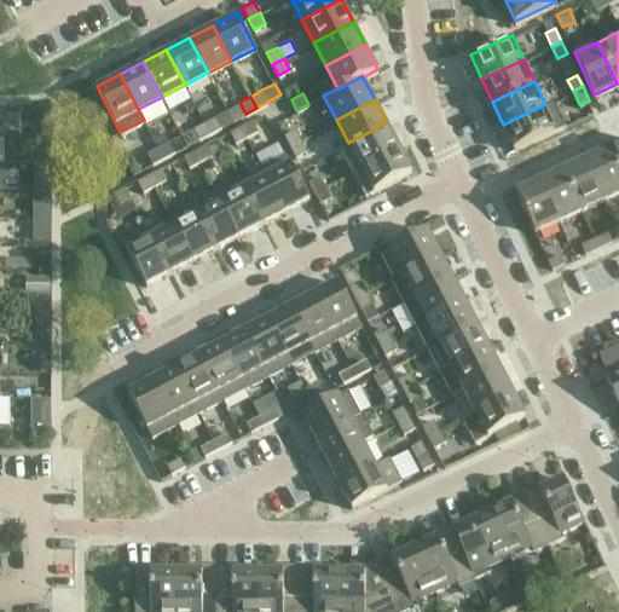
[(555,100),(545,104),(503,125),(514,148),(566,123),(555,100)]
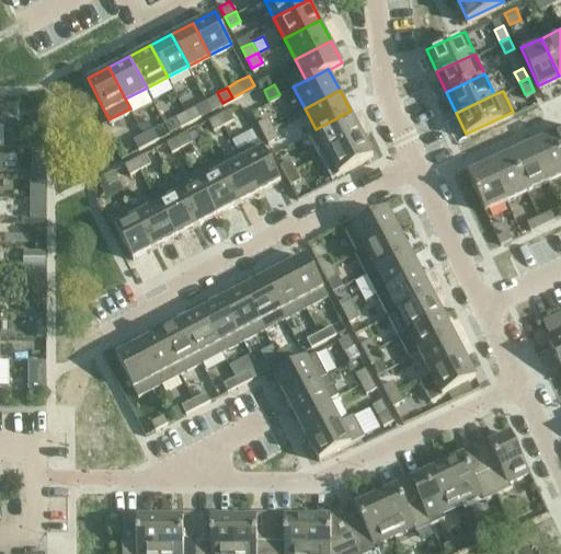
[(184,110),(190,119),(201,114),(195,104),(184,110)]
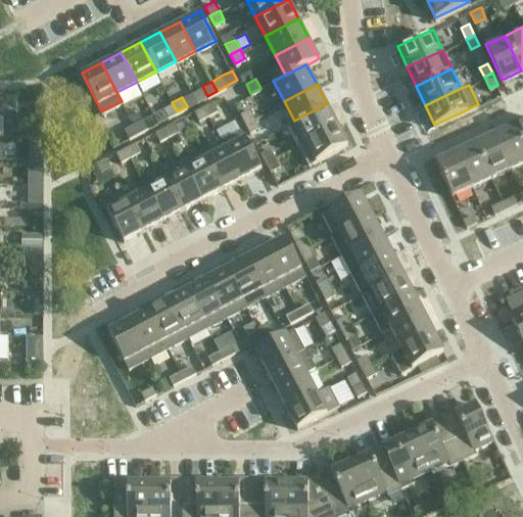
[(203,105),(207,114),(218,109),(212,100),(203,105)]
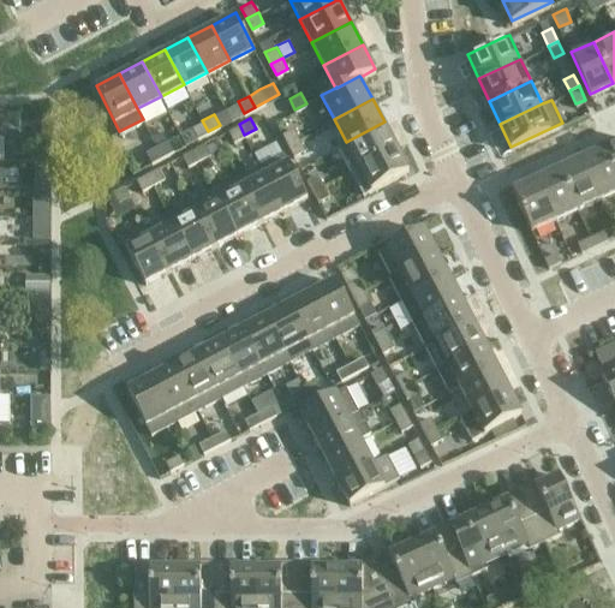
[(43,119),(35,125),(35,131),(51,131),(51,119),(43,119)]
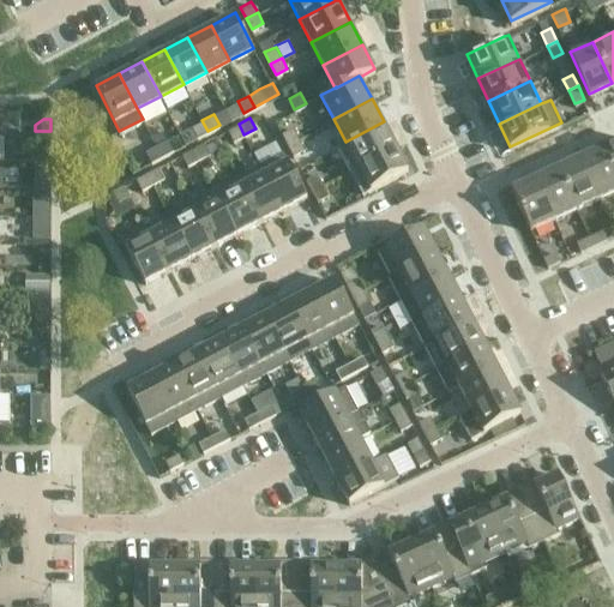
[(192,125),(198,137),(208,131),(202,120),(192,125)]
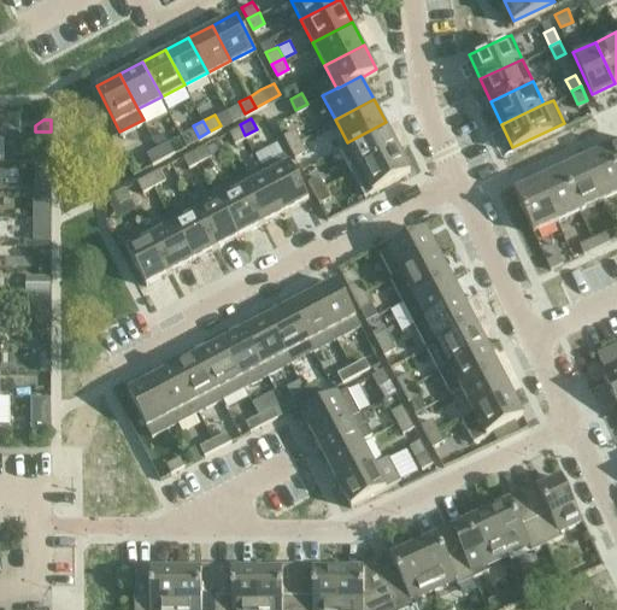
[(386,122),(347,142),(340,146),(352,169),(398,146),(386,122)]
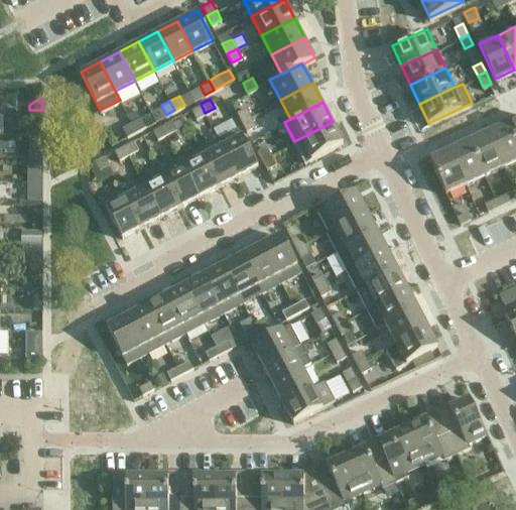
[(191,108),(197,118),(205,113),(201,104),(191,108)]
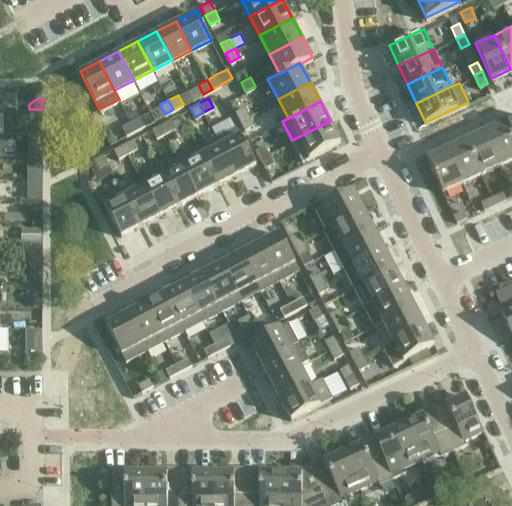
[(244,105),(235,110),(240,119),(249,114),(244,105)]
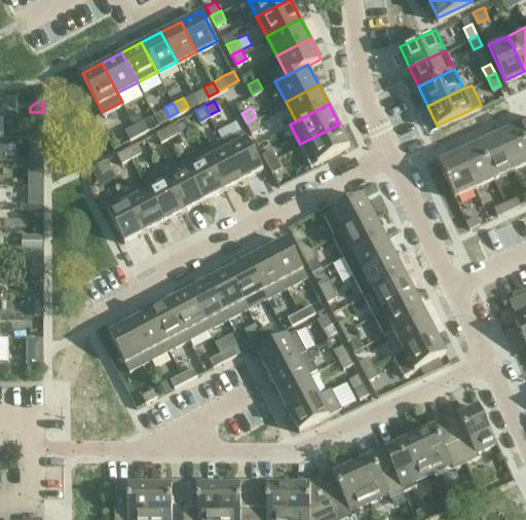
[(256,117),(247,122),(251,132),(261,126),(256,117)]
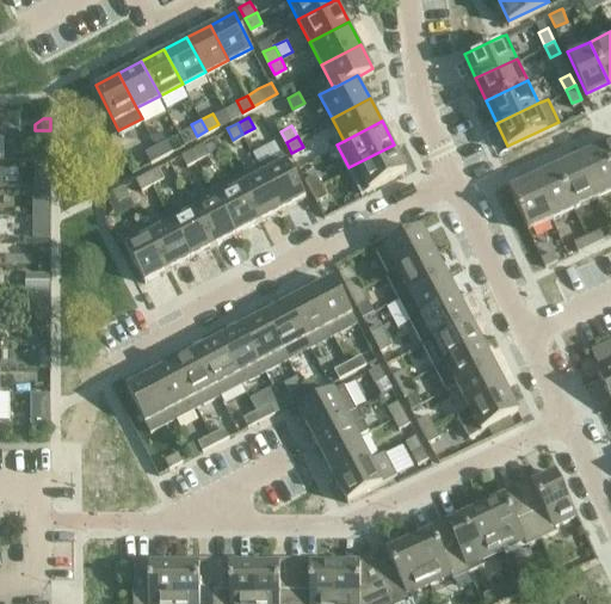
[(155,143),(161,154),(173,148),(167,137),(155,143)]
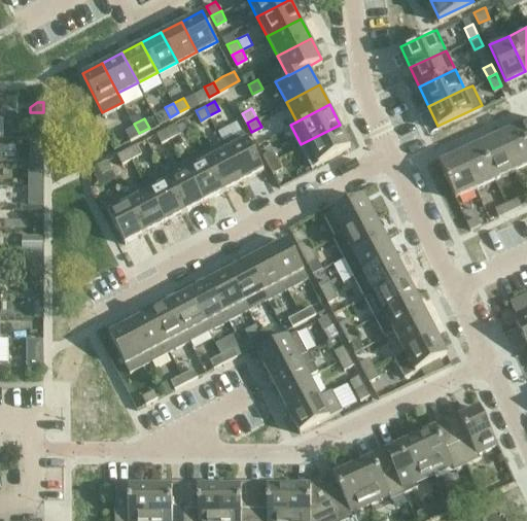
[(165,127),(170,136),(180,131),(175,122),(165,127)]
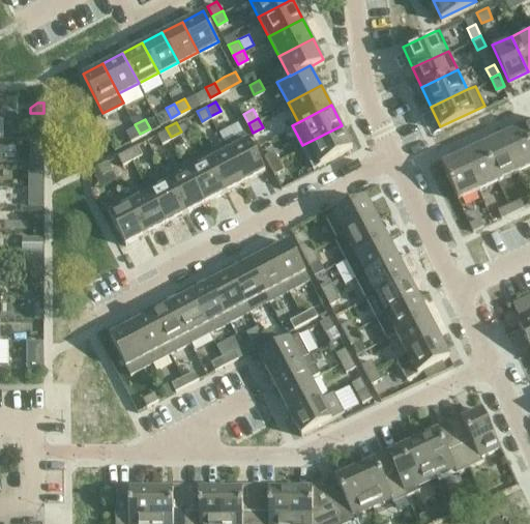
[(125,128),(130,138),(130,139),(140,134),(135,124),(125,128)]
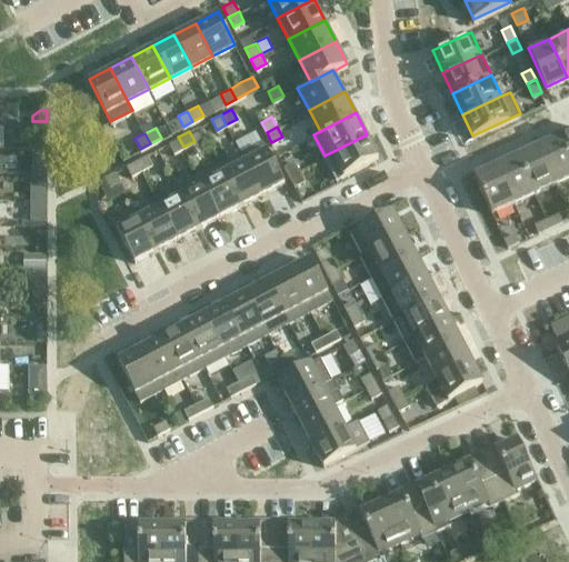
[(337,178),(342,174),(378,157),(367,134),(325,156),(337,178)]
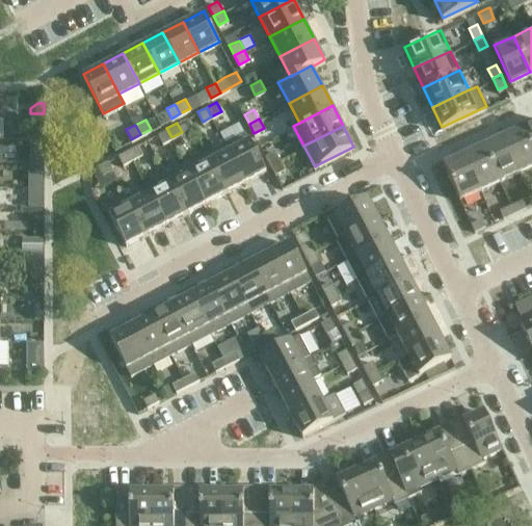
[(531,164),(531,143),(524,126),(503,135),(520,171),(531,164)]
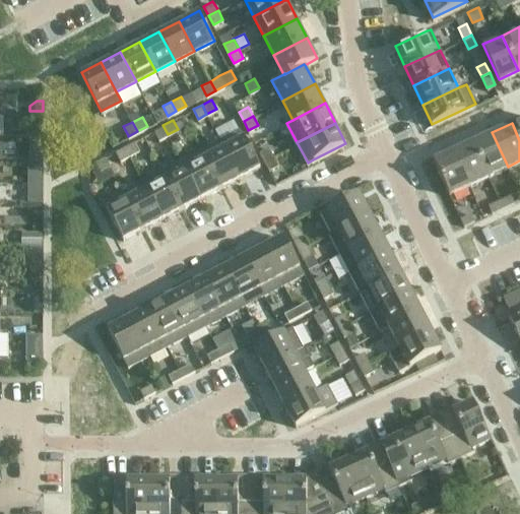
[(154,129),(158,139),(168,134),(163,125),(154,129)]
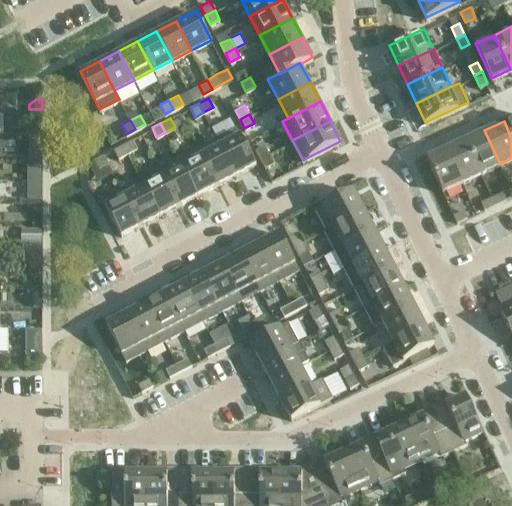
[(256,163),(241,134),(236,126),(216,136),(235,173),(256,163)]
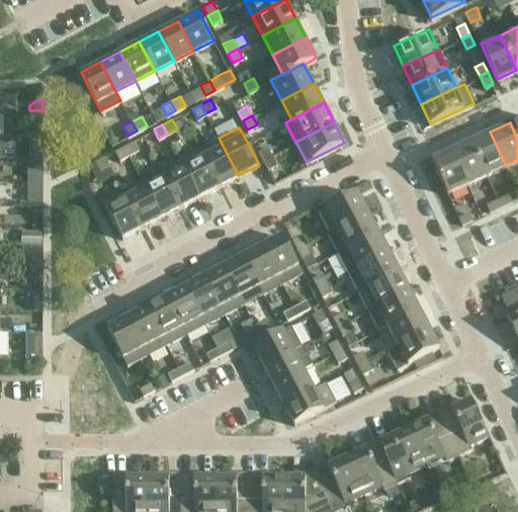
[(506,166),(490,132),(471,140),(488,175),(506,166)]
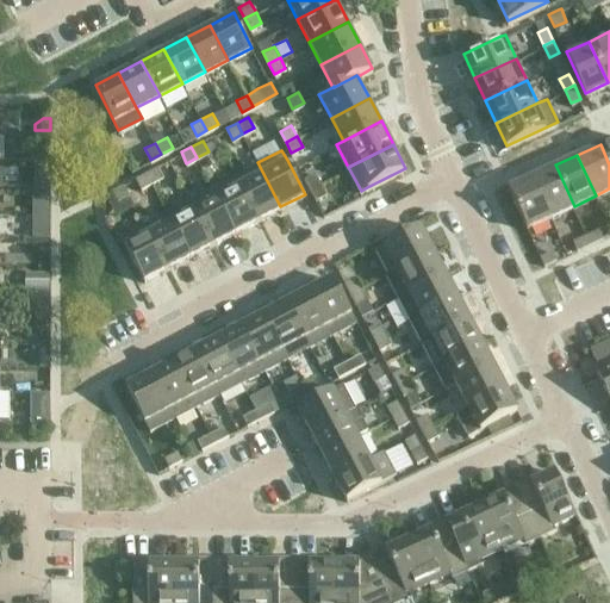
[(280,206),(257,162),(235,174),(257,218),(280,206)]
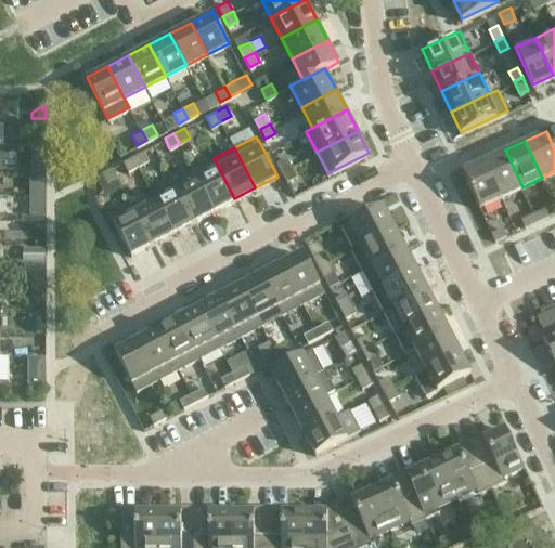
[(132,155),(138,166),(149,159),(143,149),(132,155)]
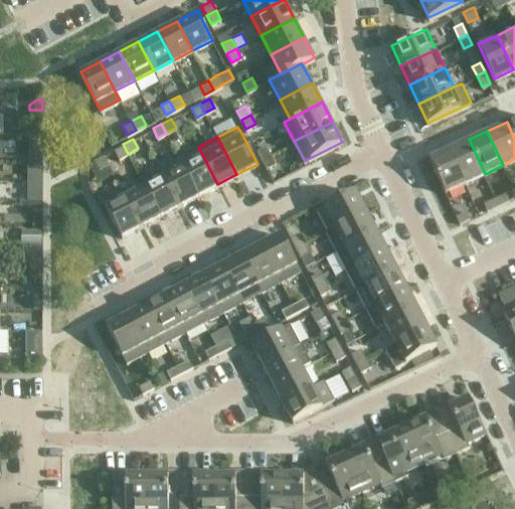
[(485,174),(469,139),(449,148),(466,183),(485,174)]
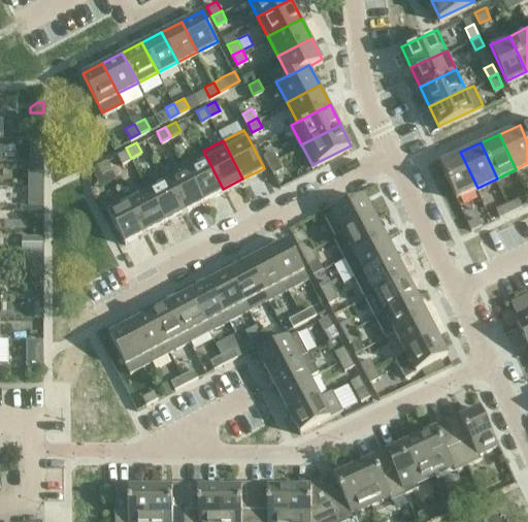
[(117,153),(122,162),(131,158),(126,148),(117,153)]
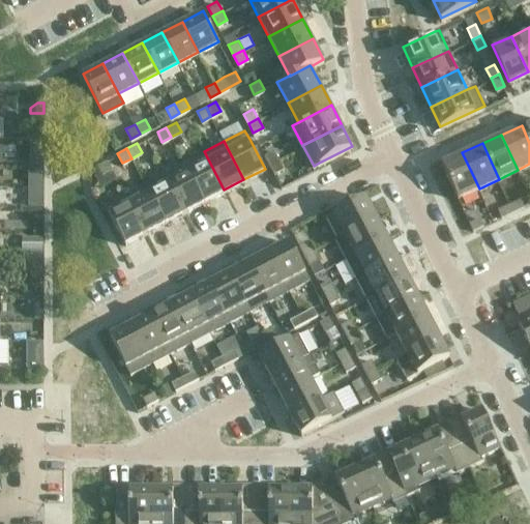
[(269,163),(278,157),(274,148),(264,153),(269,163)]
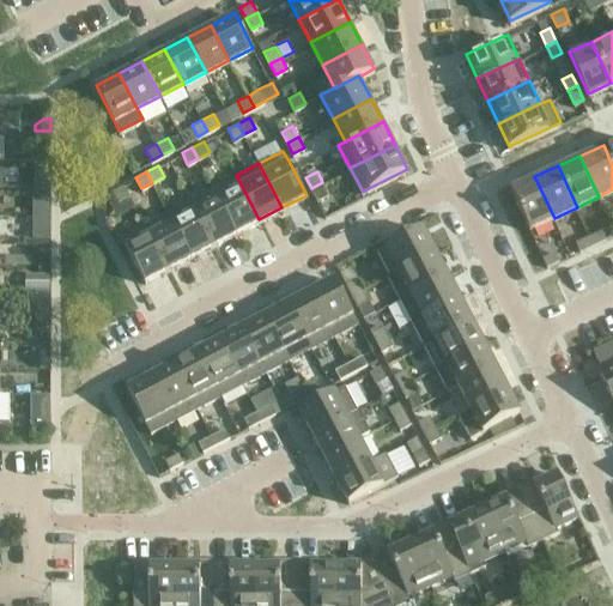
[(259,219),(236,175),(213,187),(236,231),(259,219)]
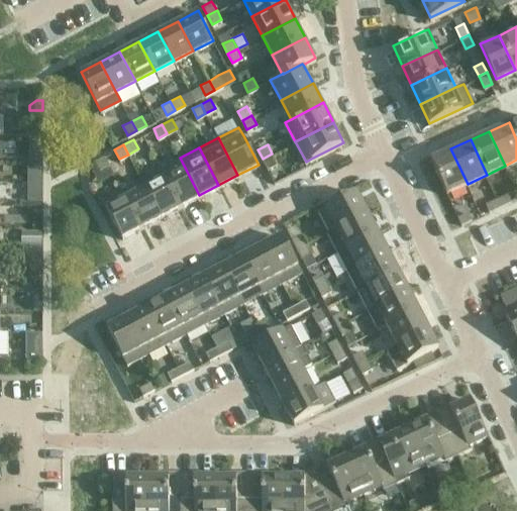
[(468,184),(450,148),(431,158),(447,193),(468,184)]
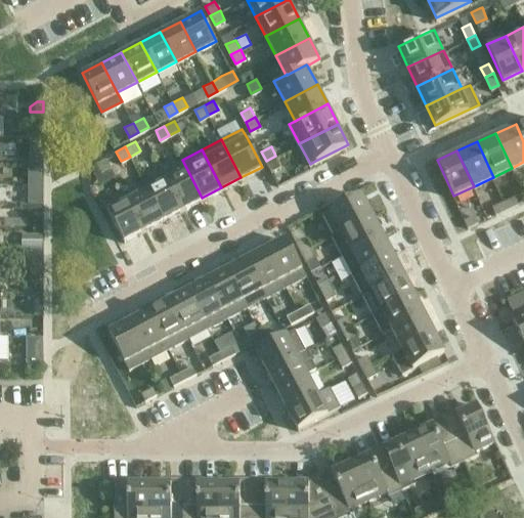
[(275,156),(266,161),(271,171),(280,166),(275,156)]
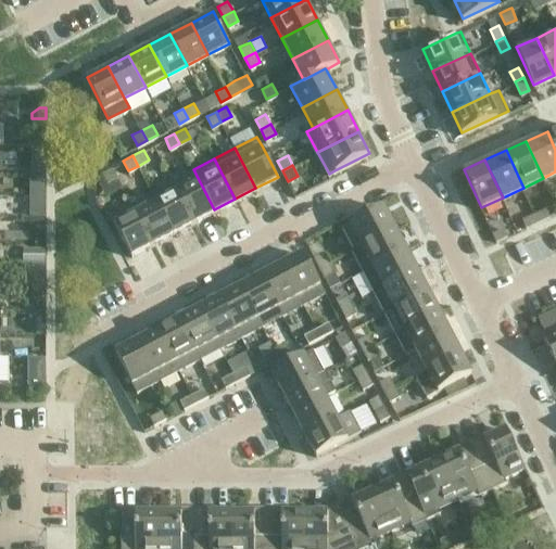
[(117,176),(112,166),(102,171),(108,181),(117,176)]
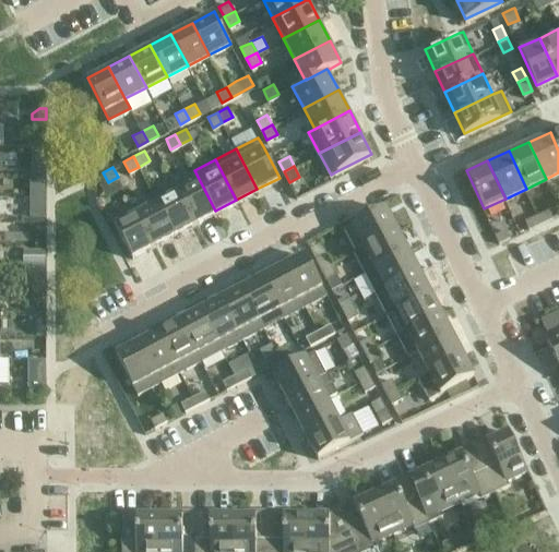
[(215,211),(194,170),(174,181),(194,222),(215,211)]
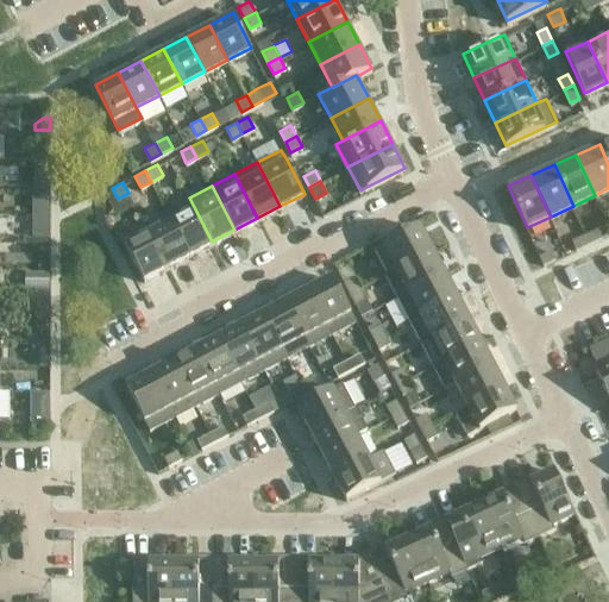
[(171,219),(189,254),(212,242),(189,198),(167,209),(171,219)]
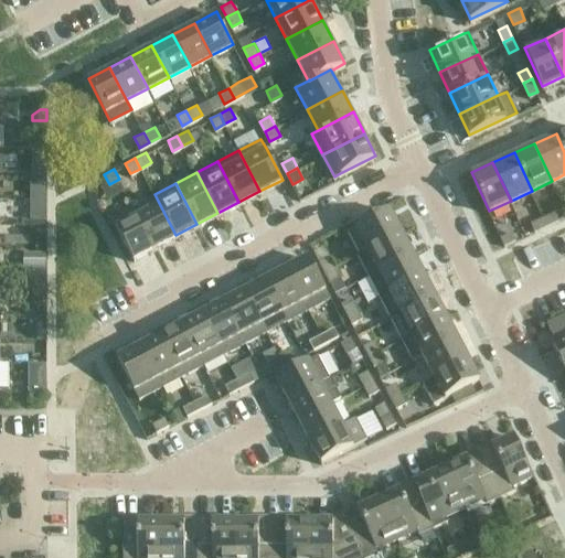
[(176,235),(159,203),(139,214),(138,214),(155,247),(176,235)]
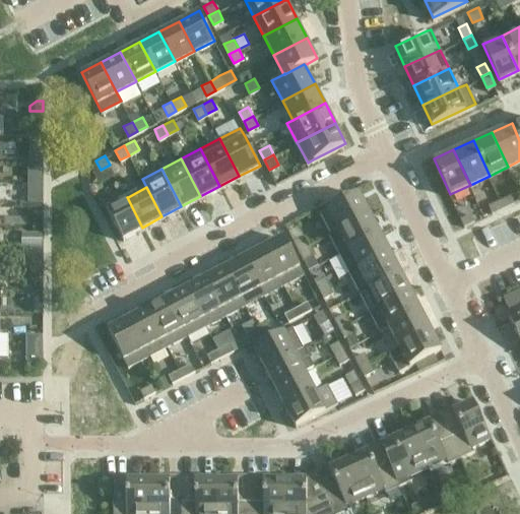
[(108,207),(107,208),(122,238),(142,228),(127,197),(128,197),(123,188),(103,199),(108,207)]
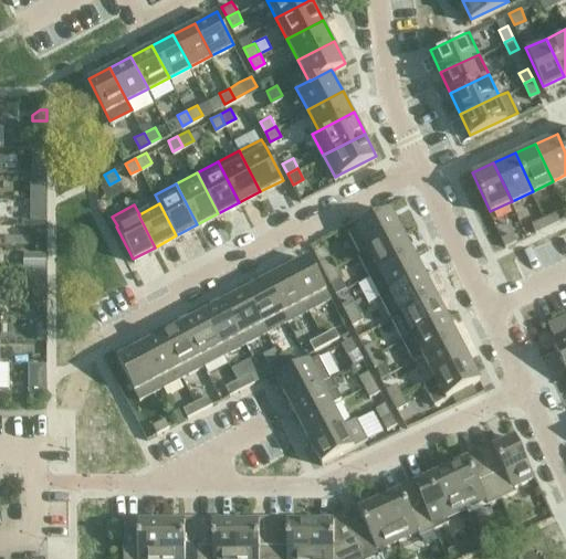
[(348,230),(359,252),(402,230),(390,208),(348,230)]
